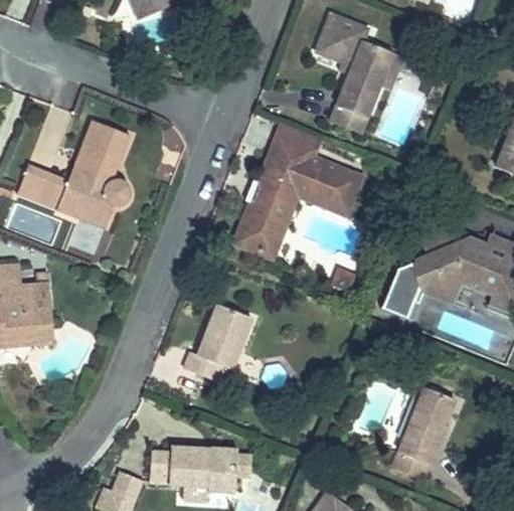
[(138,0),(144,13),(170,1),(169,0),(138,0)]
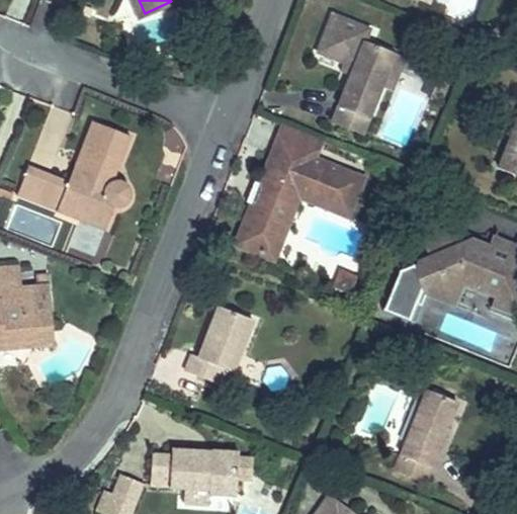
[(370,26),(331,12),(317,52),(352,64),(332,119),(365,132),(394,52),(364,41),(370,26)]
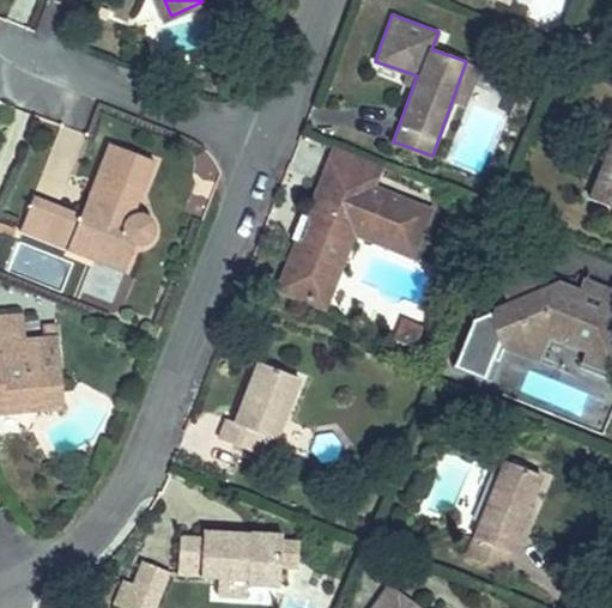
[(19,228),(68,247),(73,235),(128,256),(134,241),(147,237),(153,230),(156,219),(152,211),(144,206),(134,205),(153,157),(109,140),(83,212),(32,193),(19,228)]
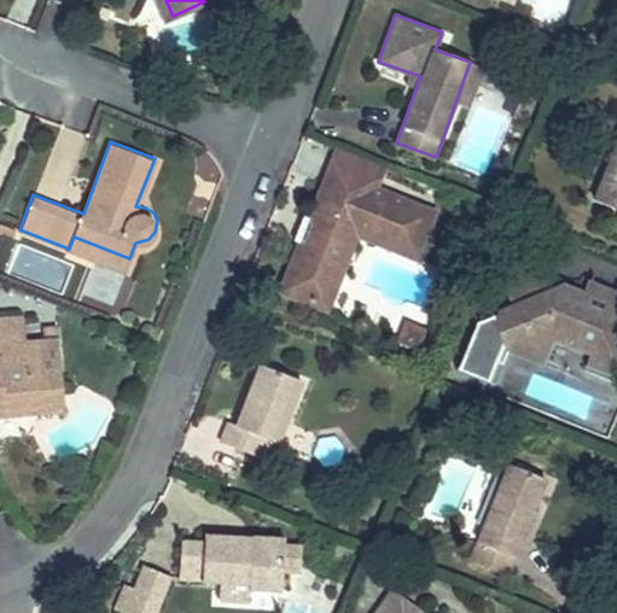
[(616,142),(595,197),(616,205),(616,142)]
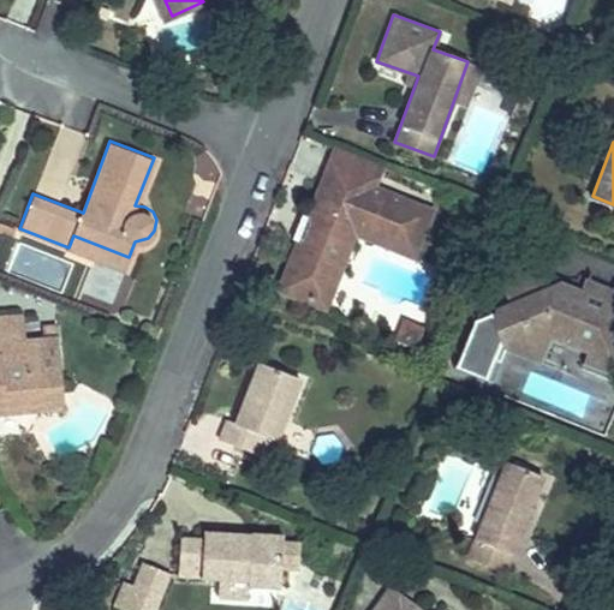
[(305,235),(300,234),(279,286),(315,299),(332,253),(344,258),(353,237),(346,233),(349,226),(393,243),(398,232),(410,235),(425,228),(434,207),(374,184),(383,160),(340,143),(331,167),(327,166),(307,217),(313,219),(305,235)]
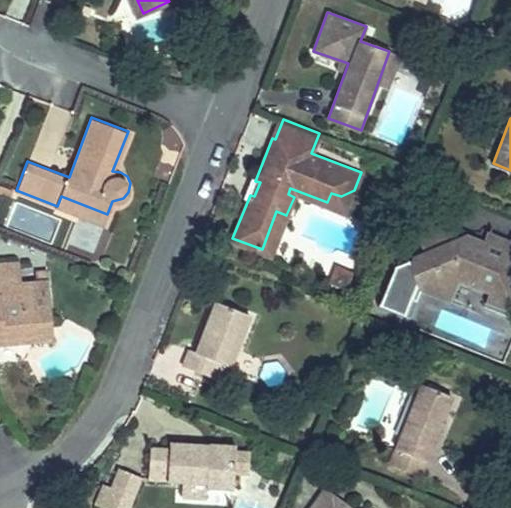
[(246,194),(250,195),(254,196),(260,182),(255,181),(252,180),(246,194)]
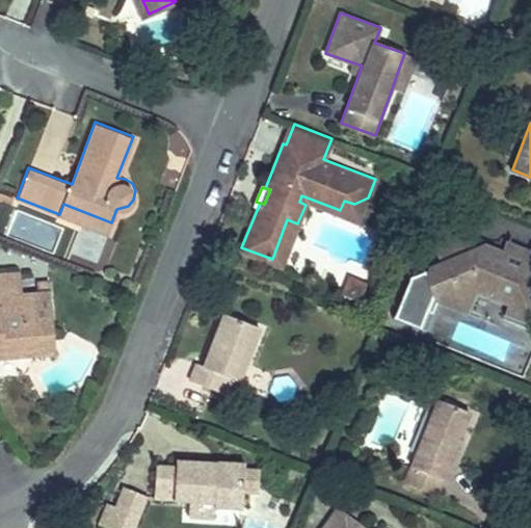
[(360,218),(368,198),(354,204),(344,201),(340,210),(360,218)]
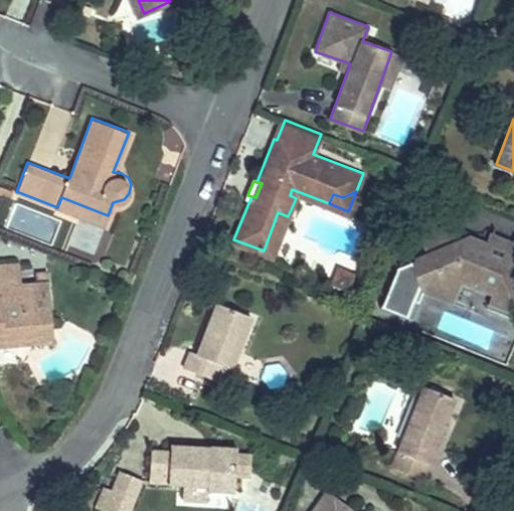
[(61,197),(57,207),(104,226),(108,215),(61,197)]
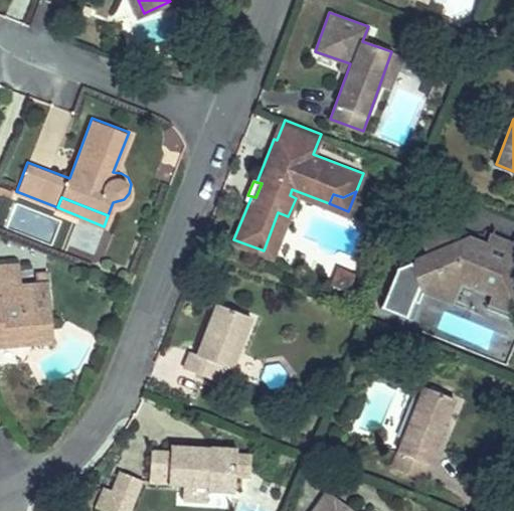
[(278,212),(264,250),(273,254),(288,216),(278,212)]
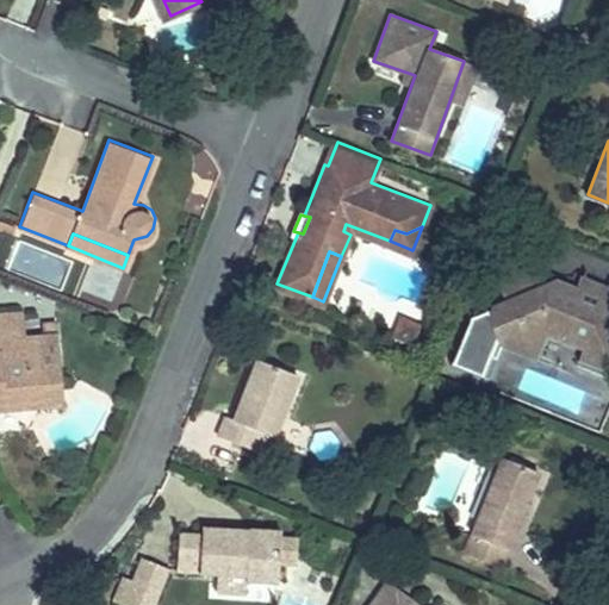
[(501,344),(515,349),(541,334),(583,350),(579,359),(608,369),(608,303),(602,300),(607,287),(579,275),(573,289),(550,279),(538,285),(523,259),(495,275),(508,300),(492,307),(489,317),(486,310),(470,318),(451,365),(476,374),(484,354),(495,359),(501,344)]
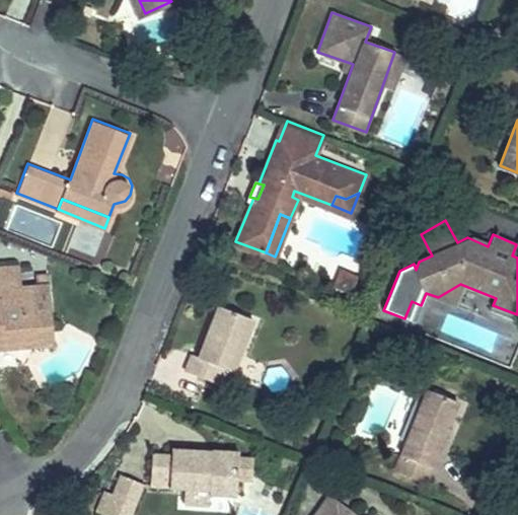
[(0,262),(0,277),(23,276),(22,260),(0,262)]
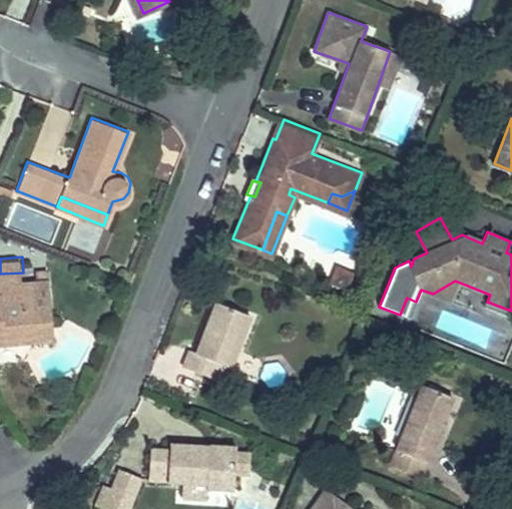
[(336,267),(331,281),(347,286),(353,273),(336,267)]
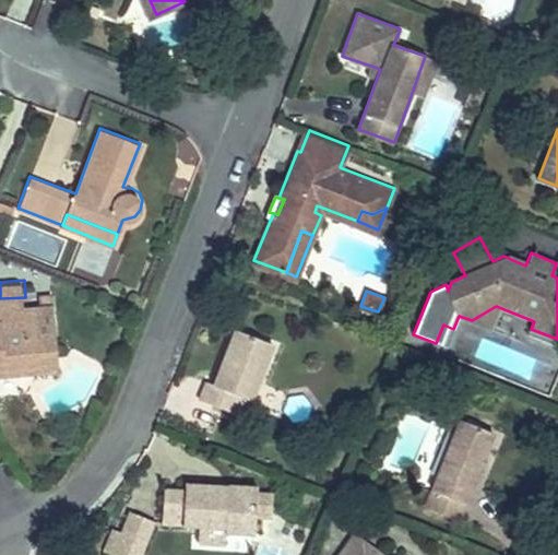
[(25,297),(0,298),(0,374),(43,370),(40,339),(60,337),(57,300),(55,300),(54,292),(42,293),(43,302),(25,303),(25,297)]
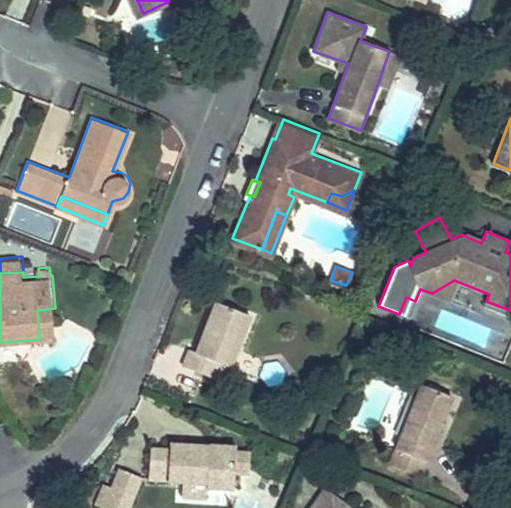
[(446,298),(454,280),(432,293),(446,298)]
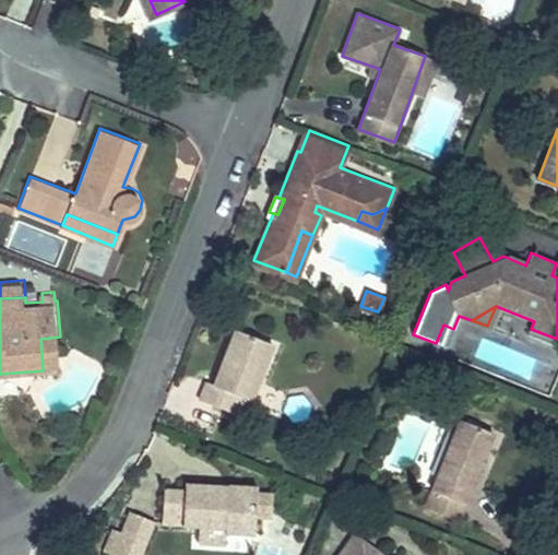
[(446,346),(453,329),(443,325),(436,343),(446,346)]
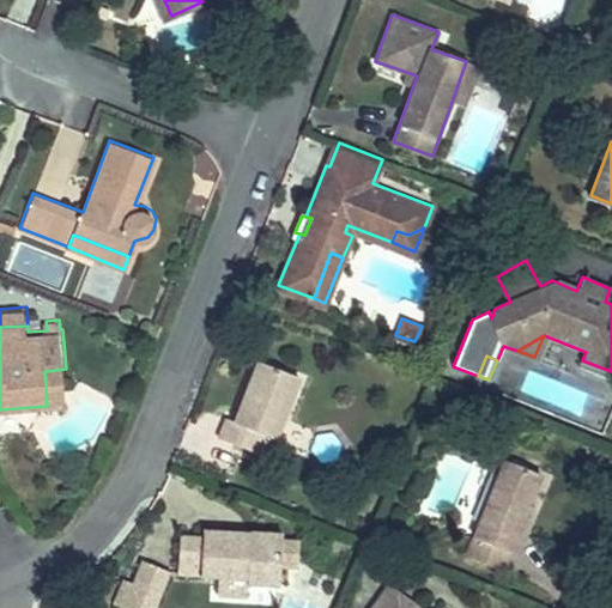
[(223,418),(217,436),(260,453),(266,437),(277,439),(298,378),(258,363),(235,421),(223,418)]
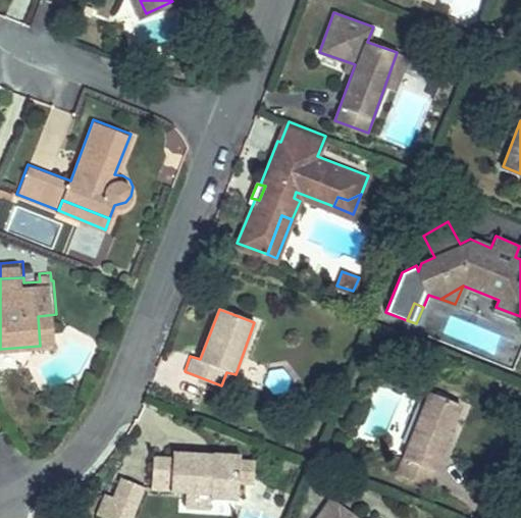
[(38,316),(40,346),(59,344),(56,314),(38,316)]
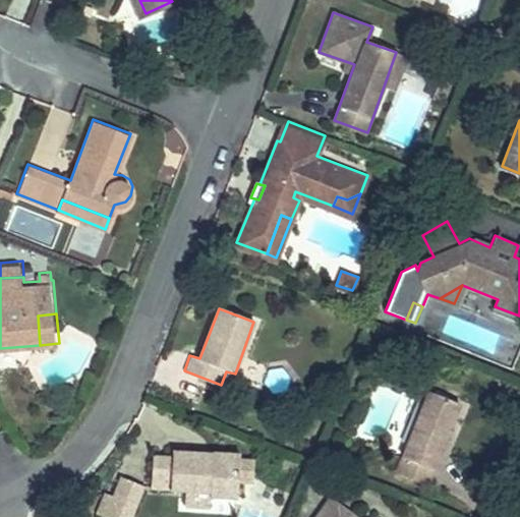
[(429,391),(405,455),(438,468),(462,404),(429,391)]
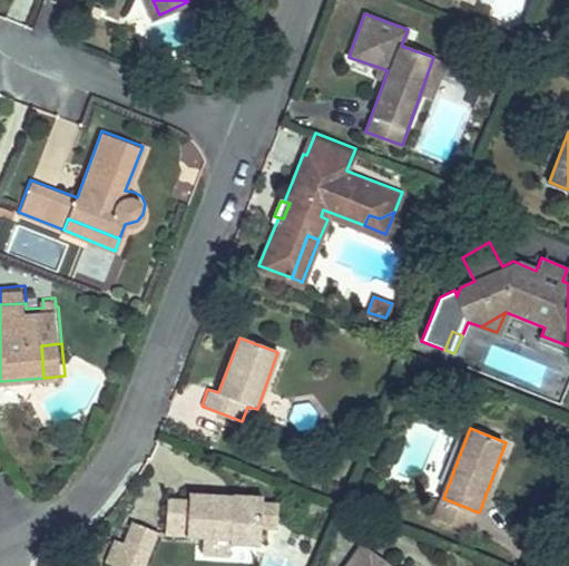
[(165,537),(200,538),(229,539),(229,545),(261,546),(262,532),(282,533),(283,515),(262,514),(263,503),(263,497),(189,494),(188,503),(167,501),(165,537)]
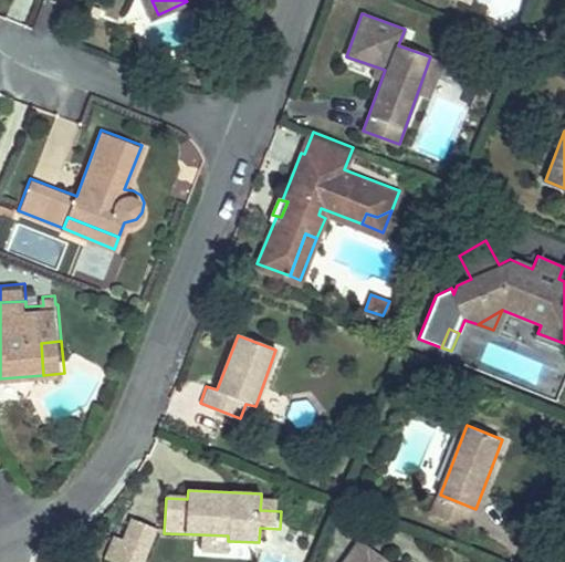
[(475,509),(440,495),(432,512),(469,527),(475,509)]
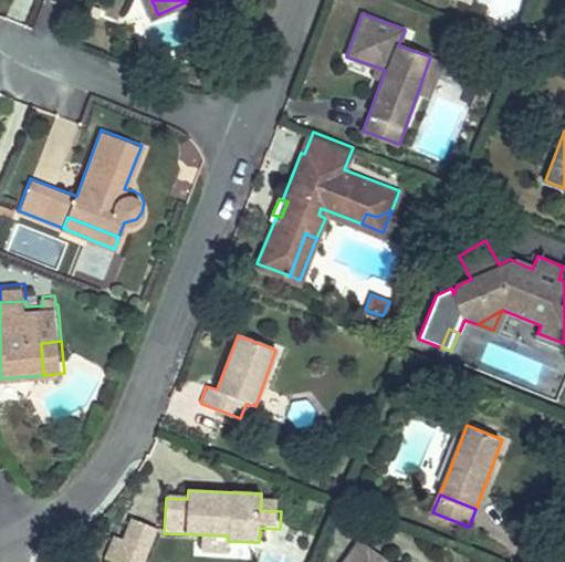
[(281,500),(261,499),(260,510),(281,511),(281,500)]
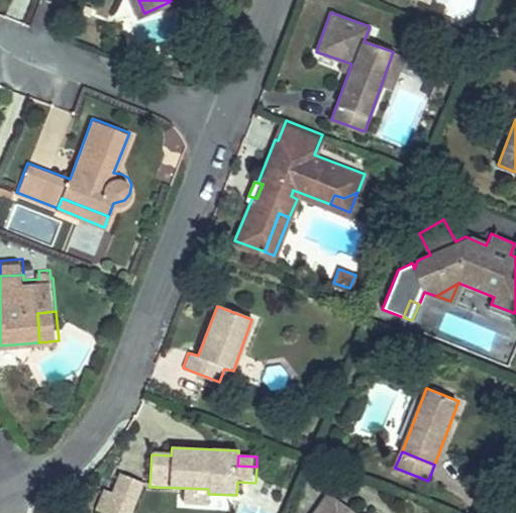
[(109,512),(128,512),(141,481),(119,473),(112,491),(104,488),(96,508),(109,512)]
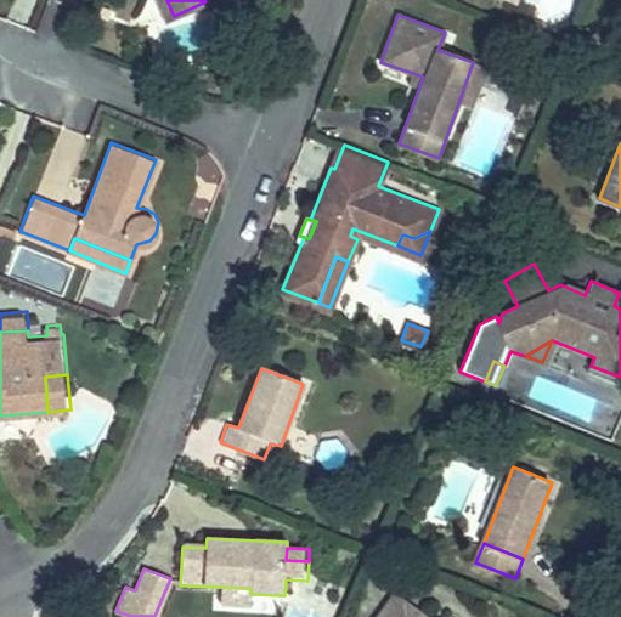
[(250,588),(219,587),(218,604),(249,605),(250,594),(250,588)]
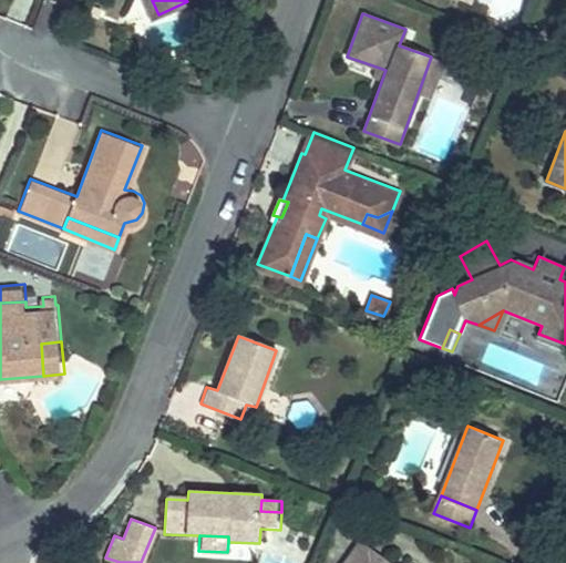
[(383,562),(386,560),(358,542),(341,562),(383,562)]
